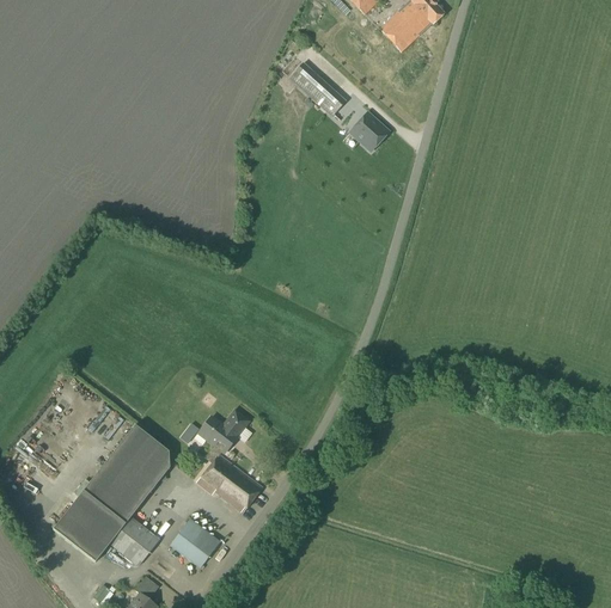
[(352,0),(365,13),(377,0),(352,0)]
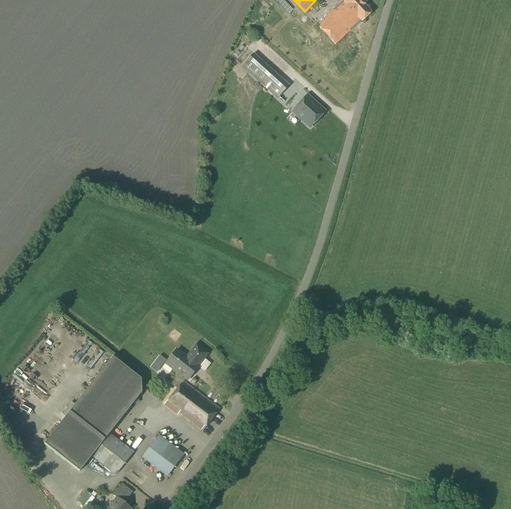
[(362,19),(372,10),(362,0),(342,0),(318,23),(336,42),(361,18),(362,19)]
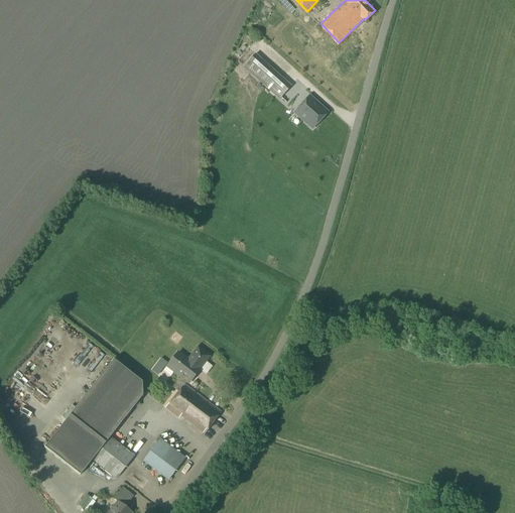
[(280,97),(292,84),(256,49),(244,65),(280,97)]
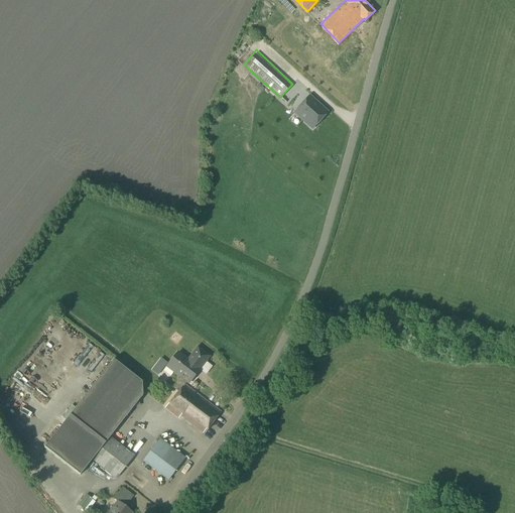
[(329,109),(310,93),(294,111),(312,127),(329,109)]
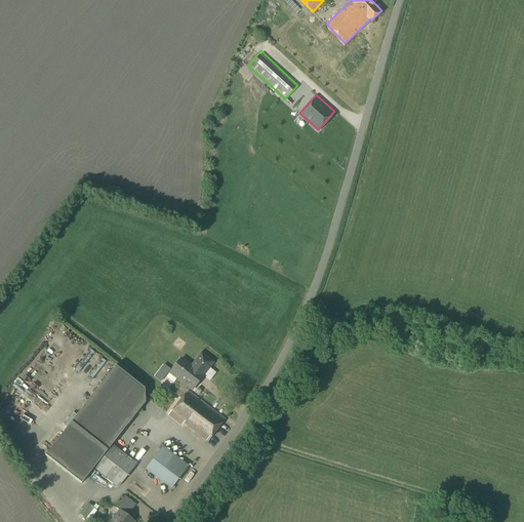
[(74,340),(82,348),(88,339),(80,332),(74,340)]
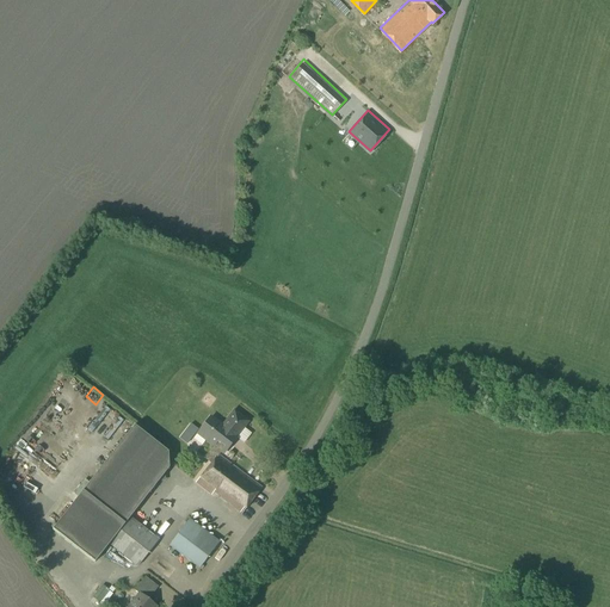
[(25,413),(34,400),(28,396),(19,410),(25,413)]
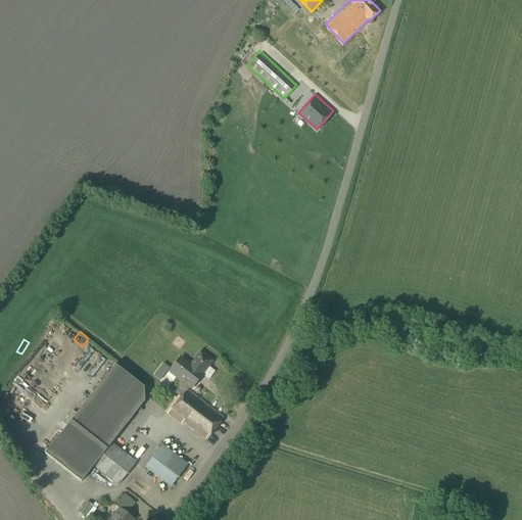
[(24,351),(29,355),(35,345),(31,342),(24,351)]
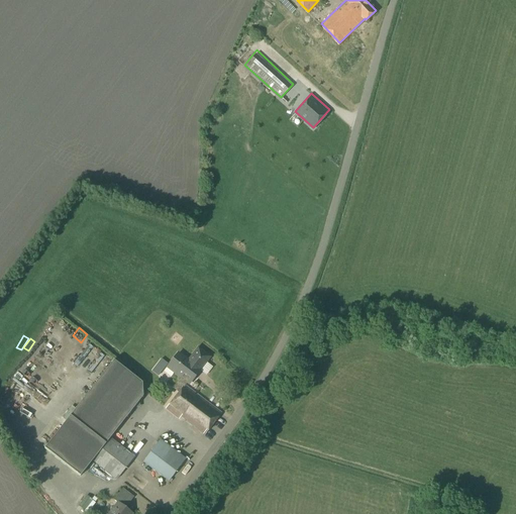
[(201,367),(211,354),(199,345),(188,358),(179,351),(168,365),(182,376),(174,385),(180,390),(167,406),(180,416),(181,414),(205,432),(222,410),(186,383),(188,380),(190,382),(201,367)]
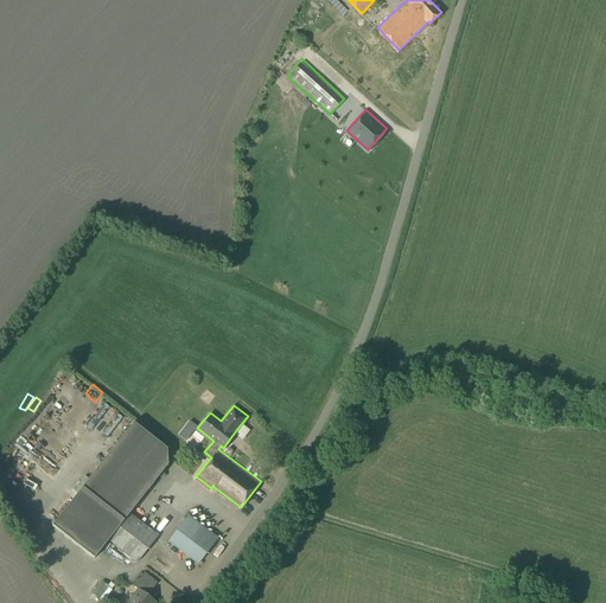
[(14,422),(23,429),(32,418),(24,411),(14,422)]
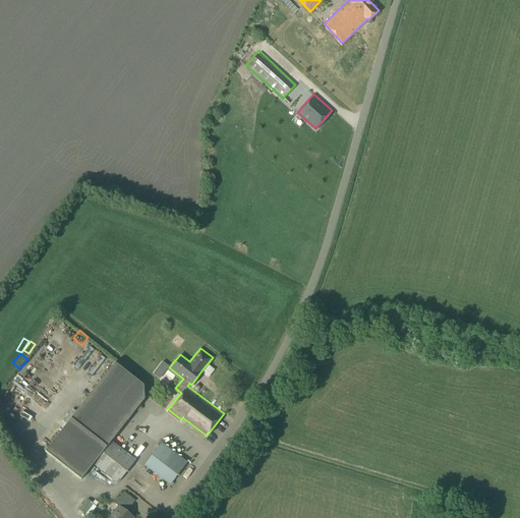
[(165,369),(169,364),(162,359),(159,364),(165,369)]
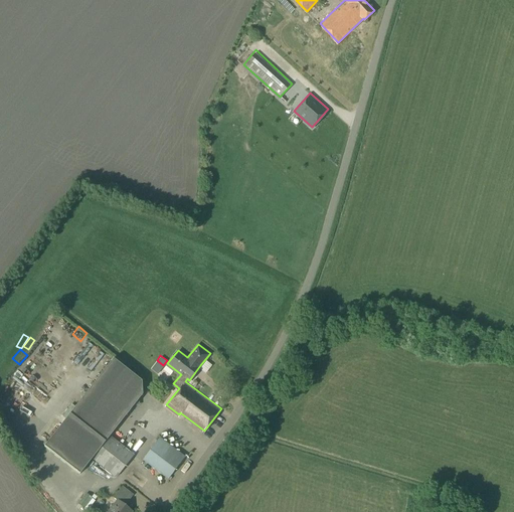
[(117,475),(134,453),(111,435),(143,392),(143,379),(114,356),(45,445),(80,472),(93,457),(117,475)]
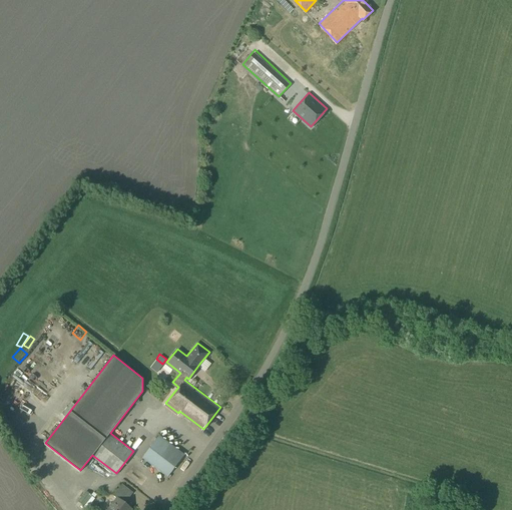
[(44,374),(41,379),(53,386),(56,380),(44,374)]
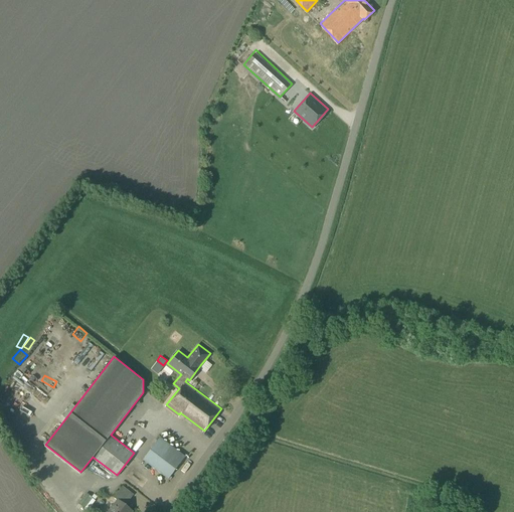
[(21,380),(0,400),(0,401),(4,406),(25,385),(21,380)]
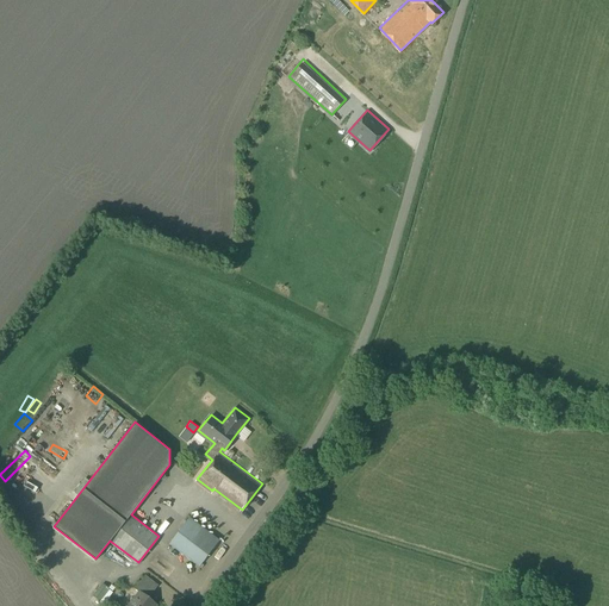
[(200,564),(215,545),(221,538),(190,514),(171,542),(200,564)]
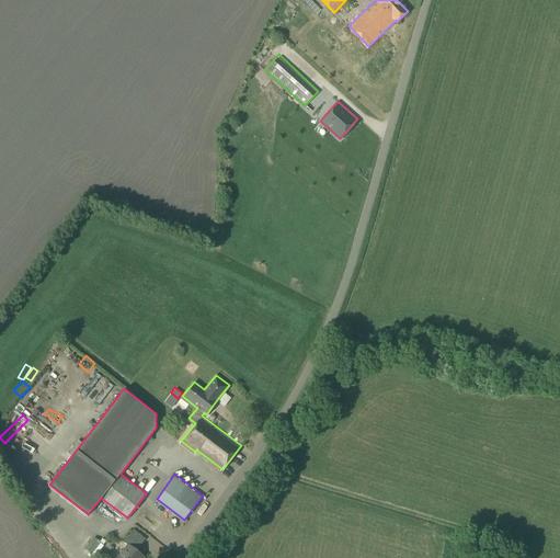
[(124,541),(128,544),(117,557),(141,557),(145,555),(137,549),(146,537),(134,527),(124,541)]
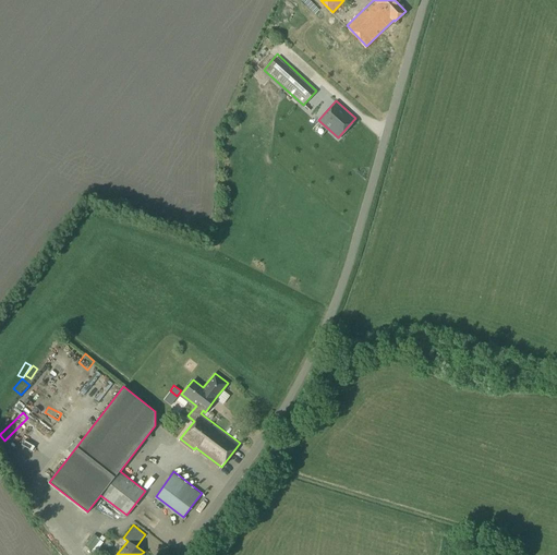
[(92,549),(100,538),(94,532),(85,543),(92,549)]
